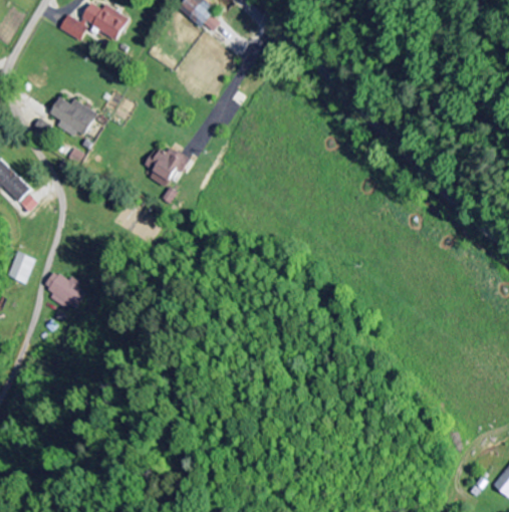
[(184,0),(177,8),(199,28),(203,24),(211,32),(219,22),(198,4),(201,0),(184,0)]
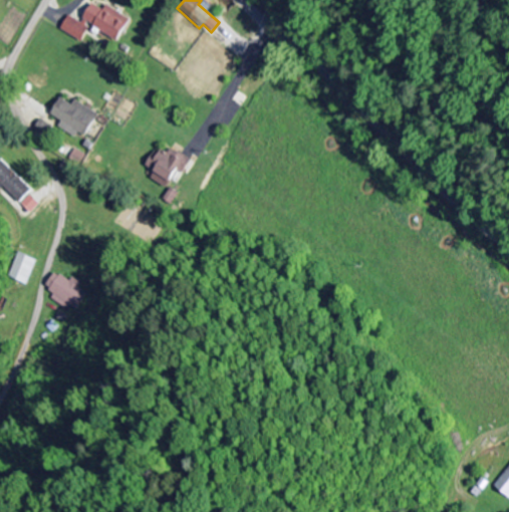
[(78,22),(65,15),(57,29),(77,40),(86,24),(115,40),(128,18),(103,5),(100,9),(89,2),(78,22)]
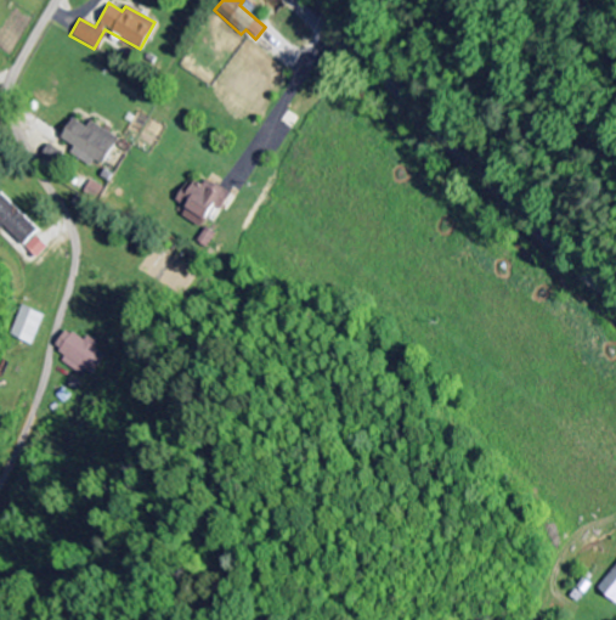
[(88,120),(84,127),(71,118),(57,139),(99,165),(117,139),(88,120)]
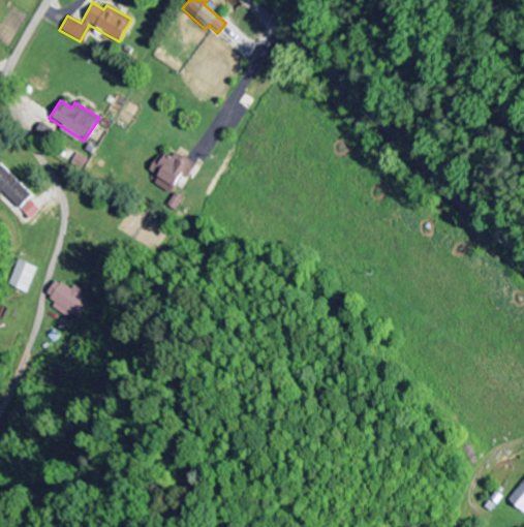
[(186,178),(194,163),(174,152),(170,157),(158,151),(148,171),(157,176),(152,184),(170,193),(180,175),(186,178)]
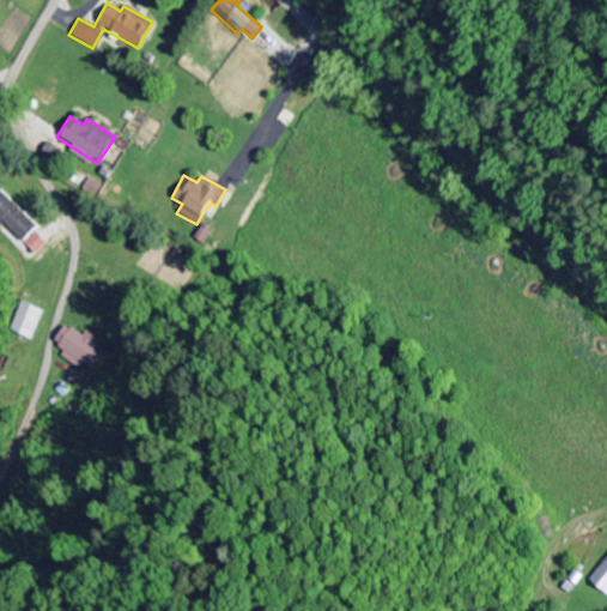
[(35,225),(0,193),(0,222),(34,253),(44,242),(31,230),(35,225)]
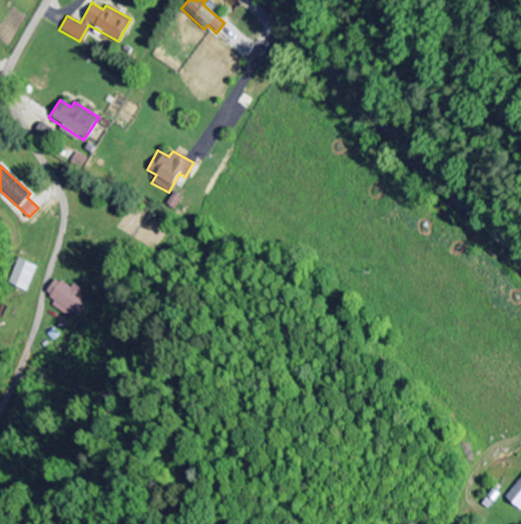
[(25,291),(35,265),(15,257),(5,283),(25,291)]
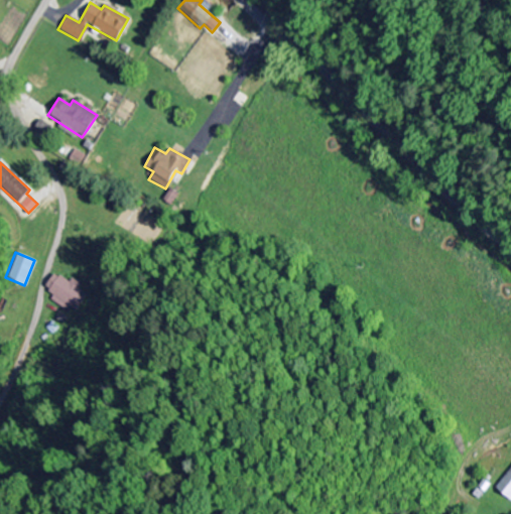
[(73,313),(88,292),(71,278),(68,281),(54,272),(44,286),(53,293),(50,297),(73,313)]
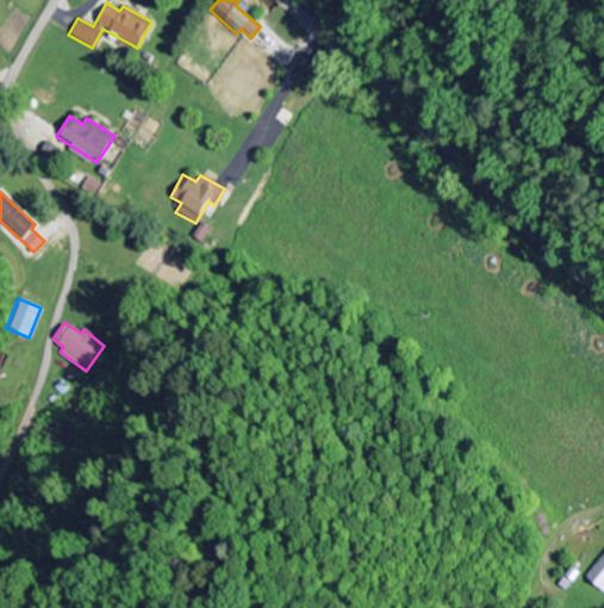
[(603,589),(603,552),(584,575),(602,591),(603,589)]
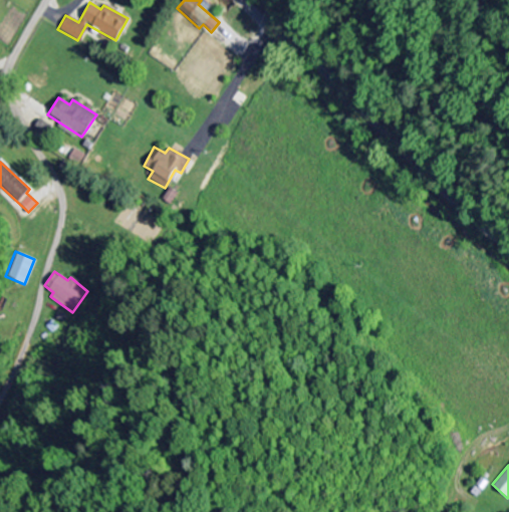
All buildings are outlined.
